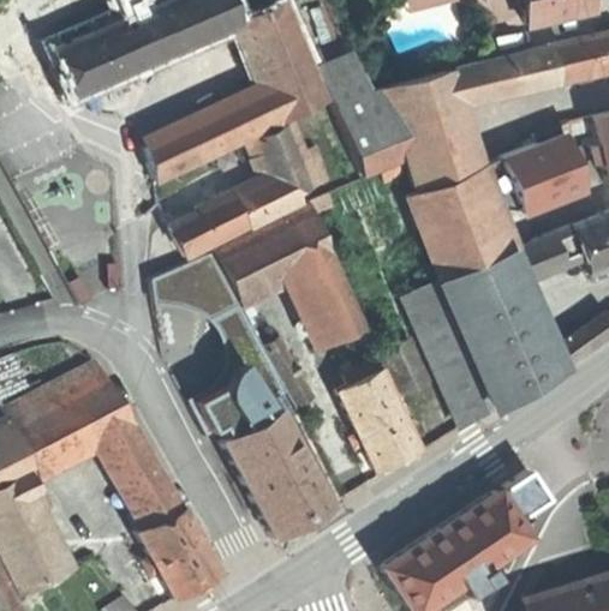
[(159,63),(242,27),(288,4),(286,0),(175,0),(139,16),(159,63)]
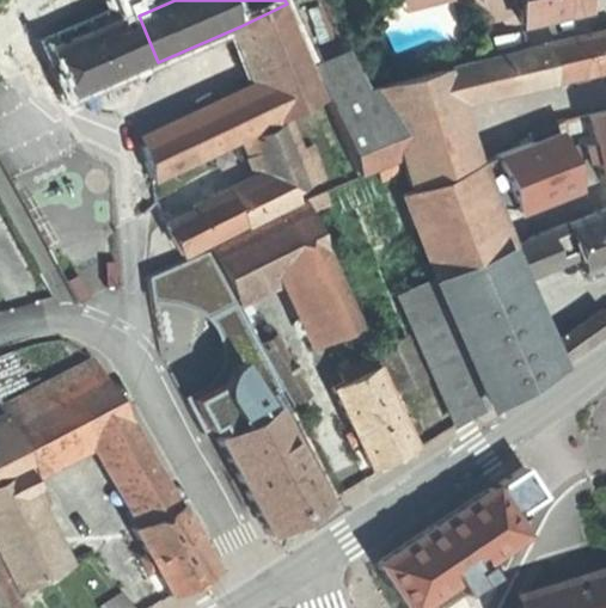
[(524,0),(528,25),(593,12),(589,0),(524,0)]
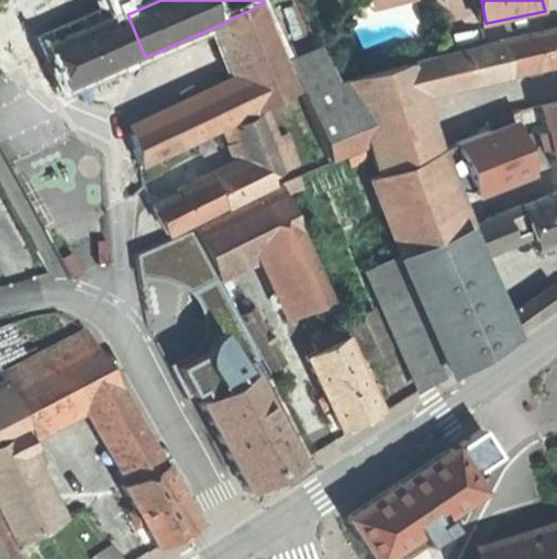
[(264,3),(221,24),(244,84),(256,116),(302,94),(264,3)]
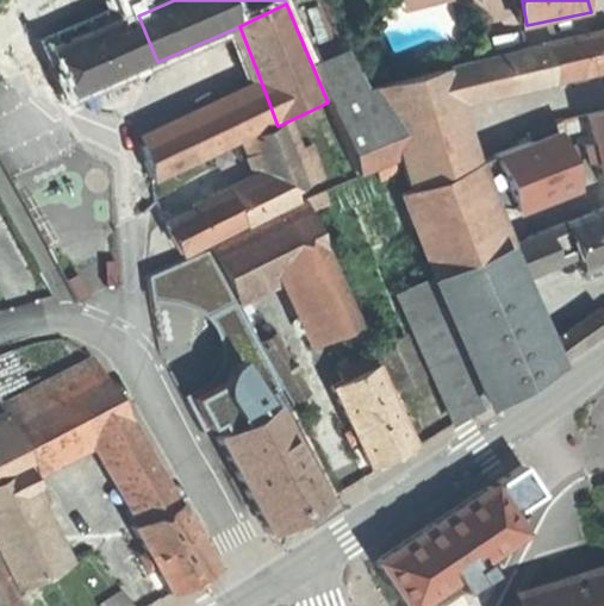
[(75,97),(157,62),(138,16),(56,50),(67,76),(75,97)]
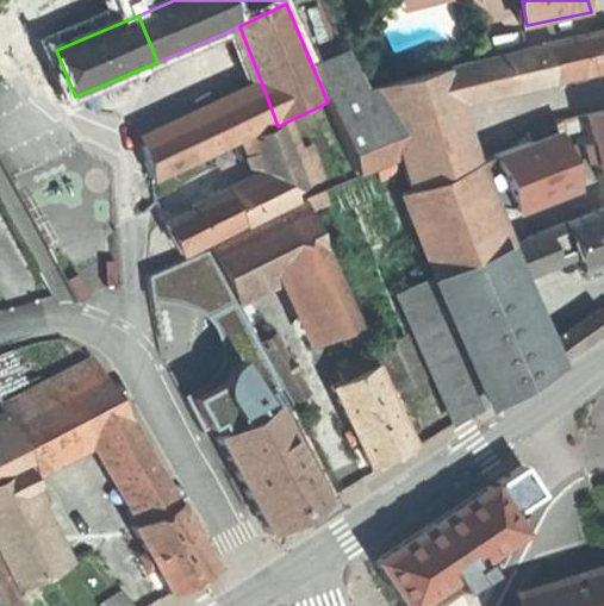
[(603,35),(548,48),(556,86),(603,74),(603,35)]
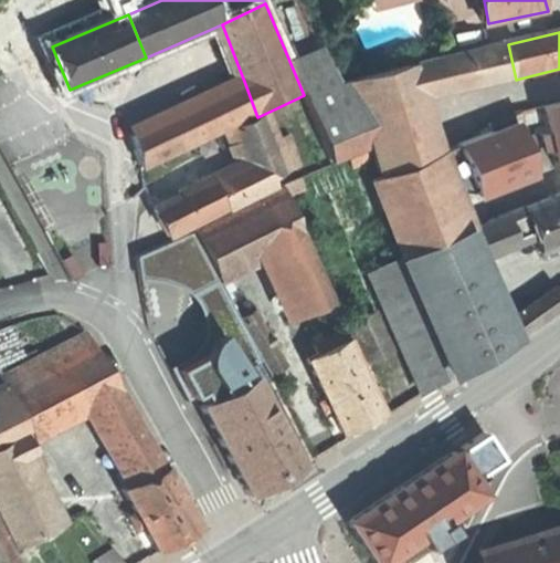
[(473,82),(516,80),(508,44),(466,54),(473,82)]
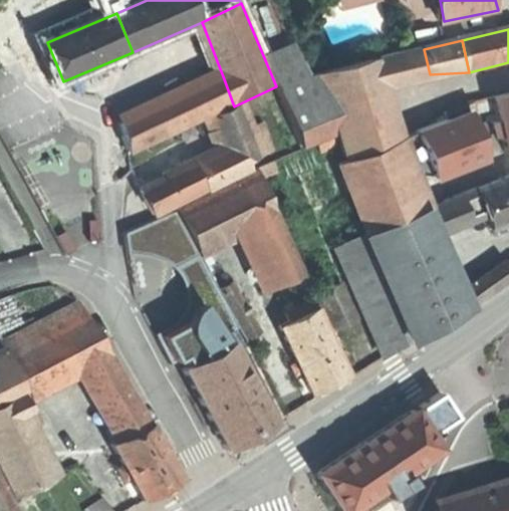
[(306,150),(340,136),(321,75),(308,78),(294,47),(267,58),(306,150)]
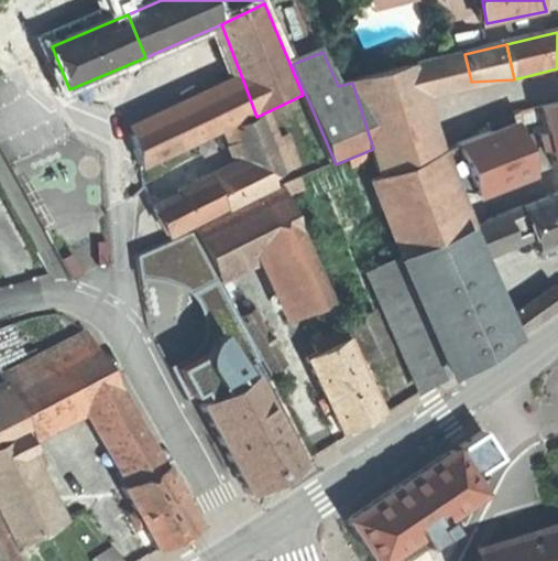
[(415,93),(471,82),(465,54),(408,68),(415,93)]
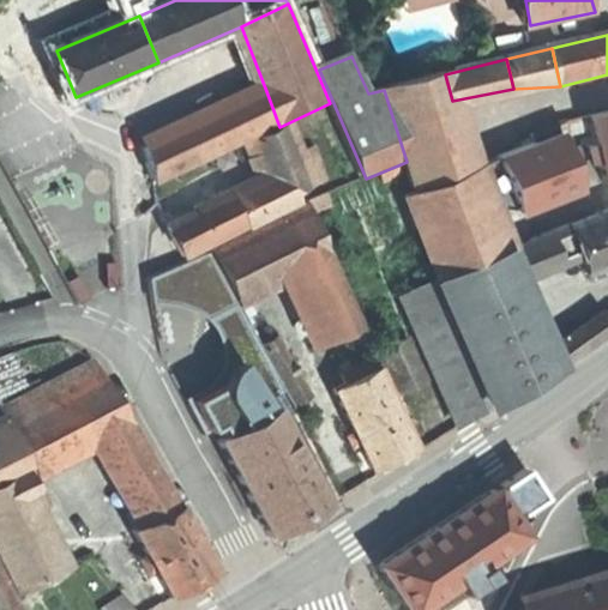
[(475,171),(452,101),(445,74),(384,90),(407,162),(416,194),(419,193),(473,171),(475,171)]
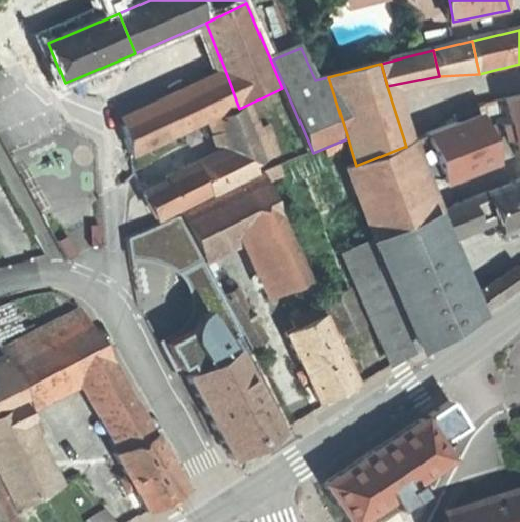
[(135,159),(239,109),(228,78),(125,127),(135,159)]
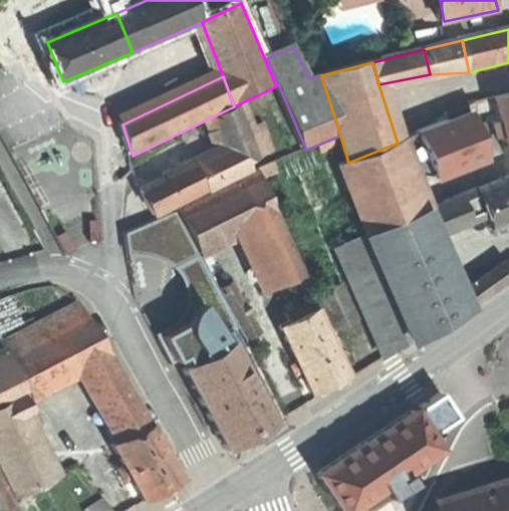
[(507,139),(508,143),(508,96),(498,99),(504,123),(507,139)]
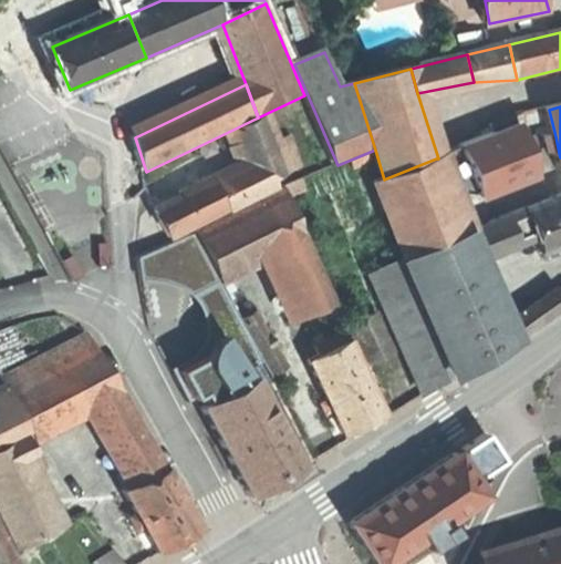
[(245,168),(252,190),(276,181),(294,173),(272,118),(230,134),(245,168)]
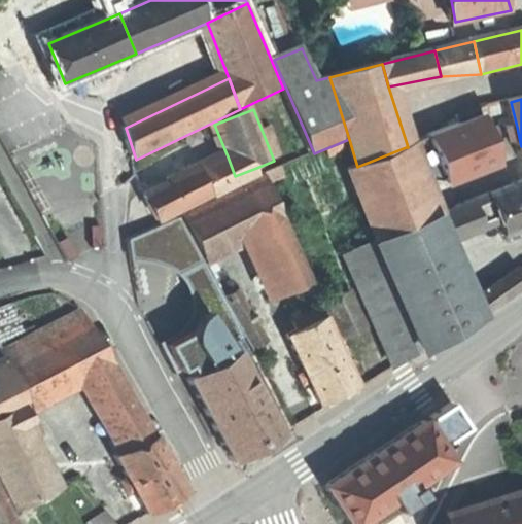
[(431,136),(451,188),(485,175),(505,167),(497,149),(485,116),(431,136)]
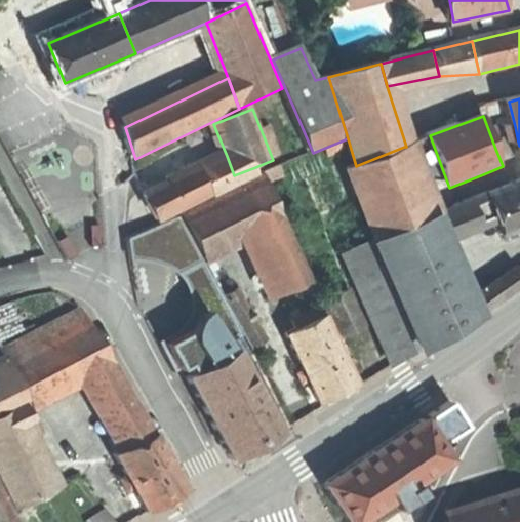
[(512,143),(518,142),(515,126),(508,127),(512,143)]
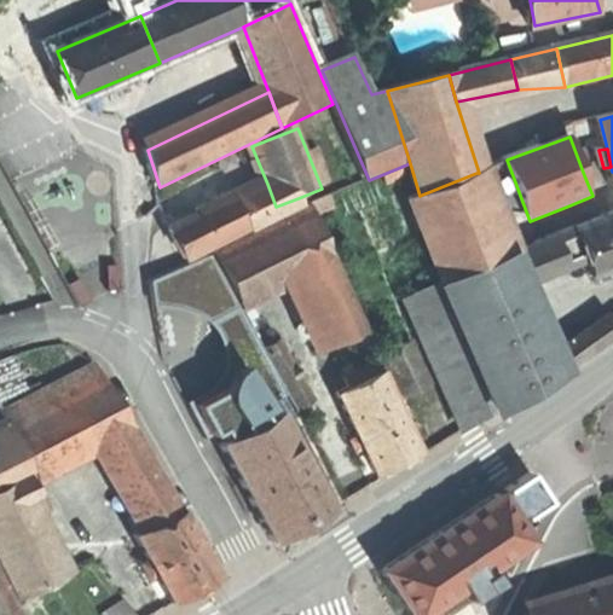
[(476,173),(422,195),(454,278),(509,257),(476,173)]
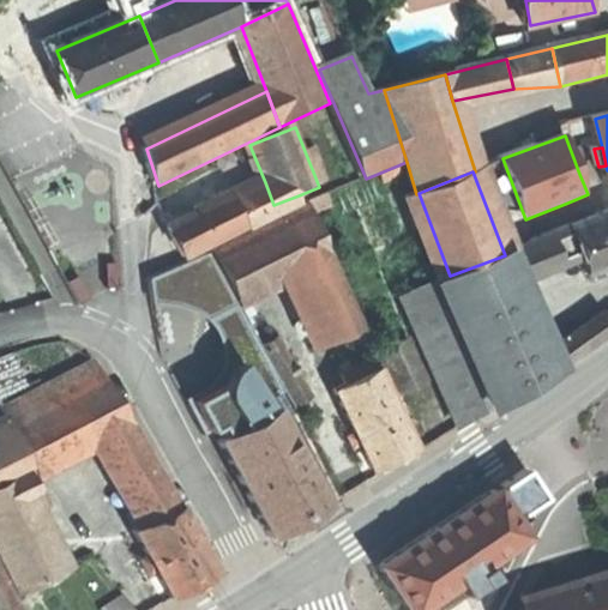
[(304,206),(299,195),(274,205),(265,182),(248,191),(264,223),(265,225),(304,206)]
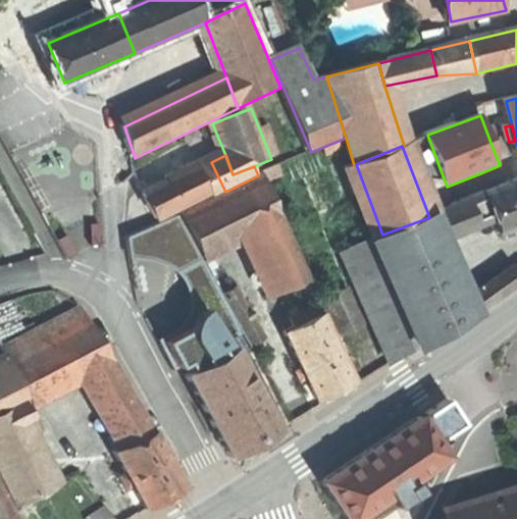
[(211,162),(200,167),(214,195),(224,190),(211,162)]
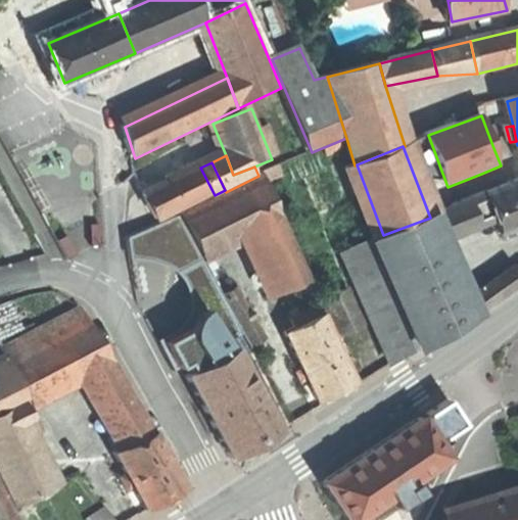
[(347,168),(375,239),(383,235),(357,164),(355,166),(347,168)]
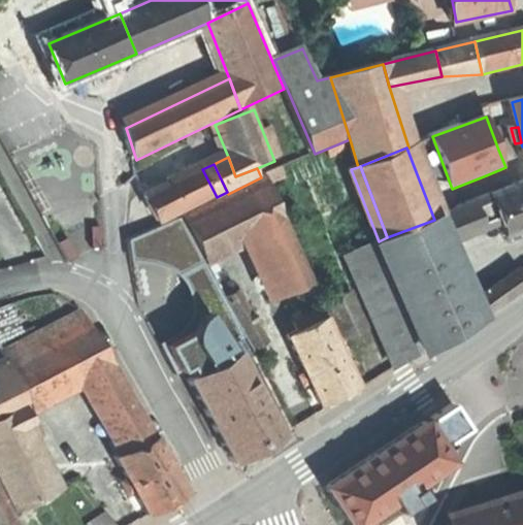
[(162,224),(217,197),(202,169),(149,196),(156,210),(162,224)]
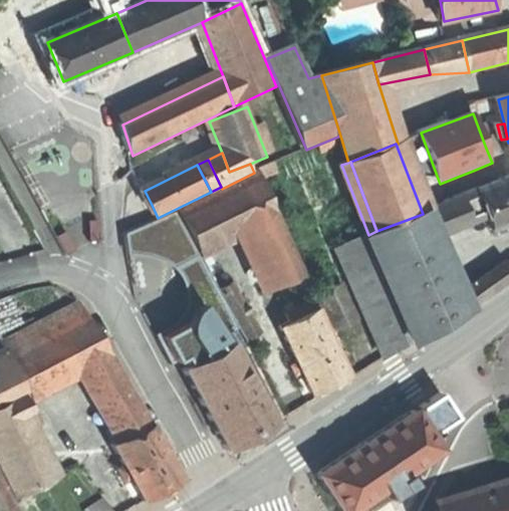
[(201,253),(253,229),(277,217),(261,174),(180,212),(184,220),(201,253)]
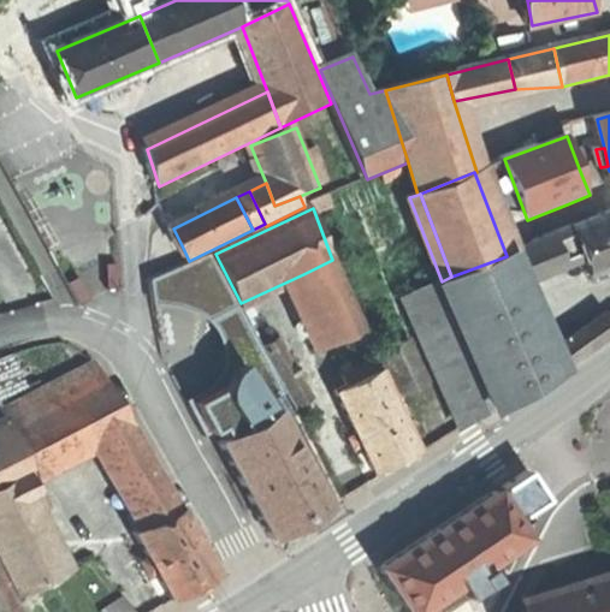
[(609,217),(575,230),(585,255),(593,279),(609,272),(609,217)]
